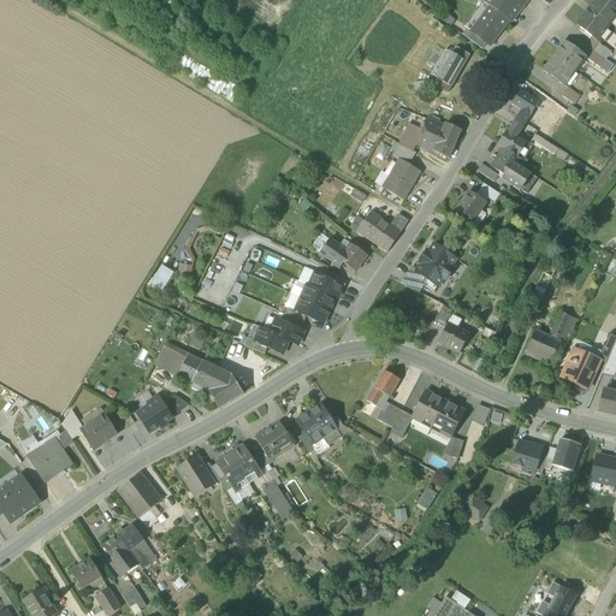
[(484,3),(491,9),(509,22),(517,12),(519,13),(523,7),(522,6),(526,0),(491,0),(487,5),(485,3),(484,3)]
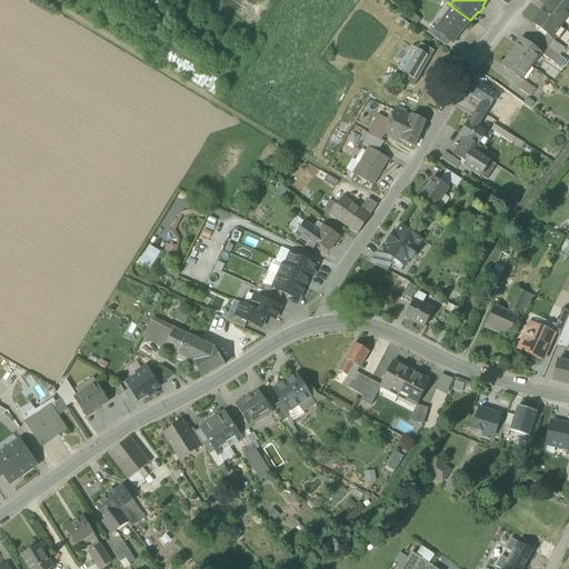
[(550,0),(532,23),(550,38),(568,13),(568,6),(561,0),(550,0)]
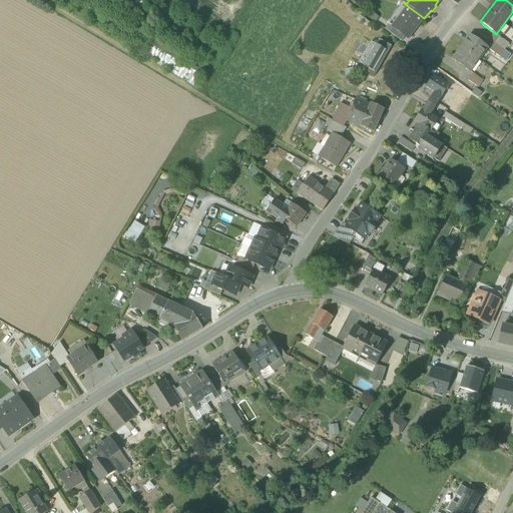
[(424,19),(424,18),(409,7),(394,27),(393,28),(405,36),(409,39),(409,38),(408,38),(414,30),(423,18),(424,19)]
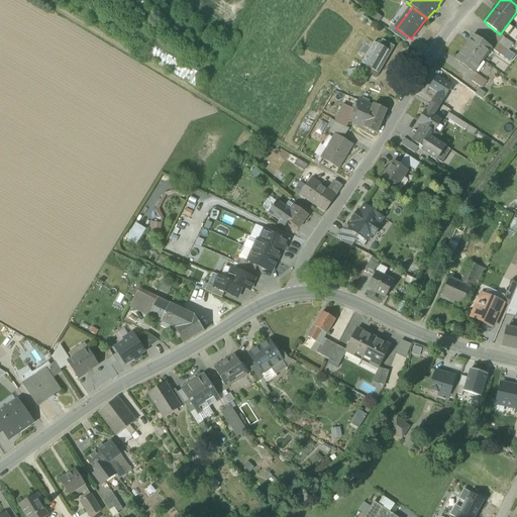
[(388,29),(405,41),(408,36),(396,28),(397,27),(392,24),(388,29)]
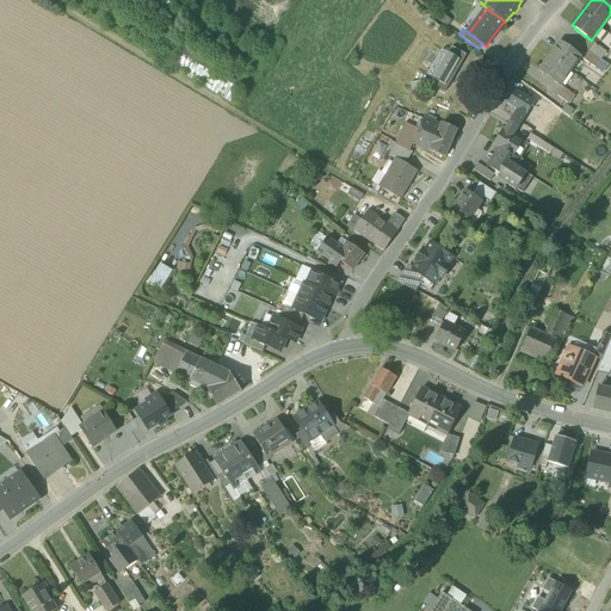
[(560,42),(550,56),(569,71),(580,57),(580,56),(560,42)]
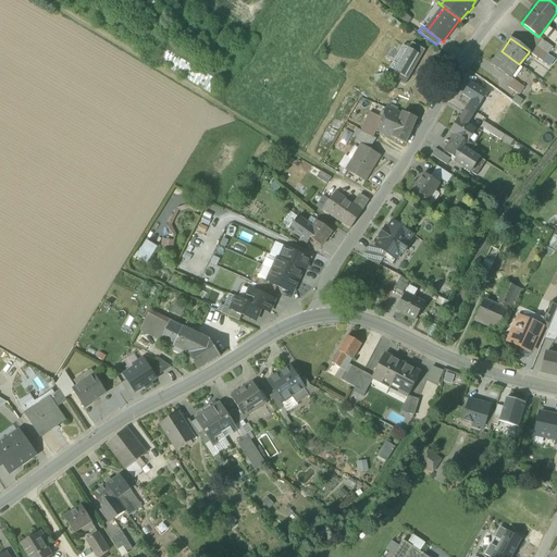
[(542,39),(536,47),(547,54),(553,47),(542,39)]
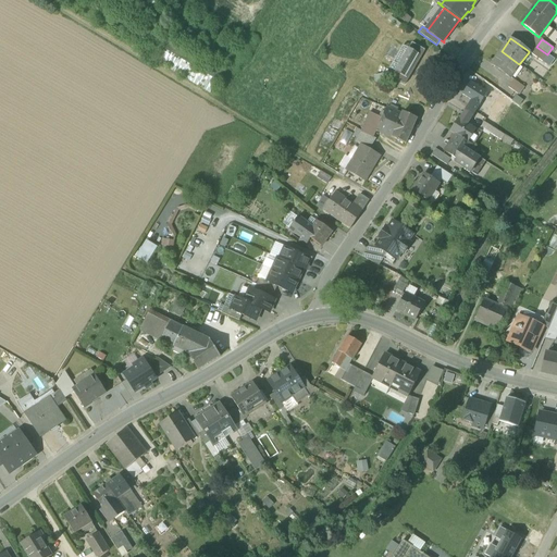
[(392,77),(405,85),(425,50),(411,42),(408,49),(403,46),(390,69),(395,72),(392,77)]
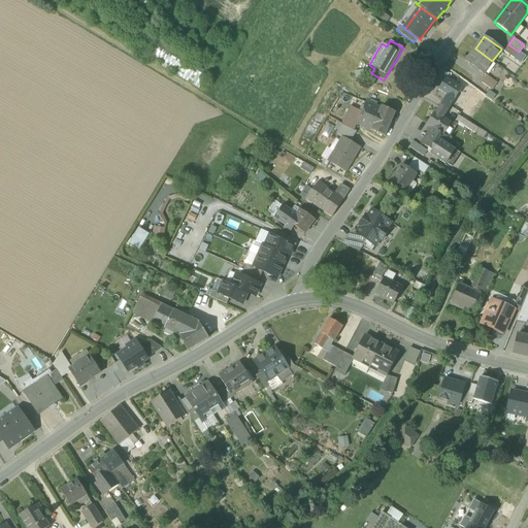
[(514,59),(519,52),(508,44),(503,52),(514,59)]
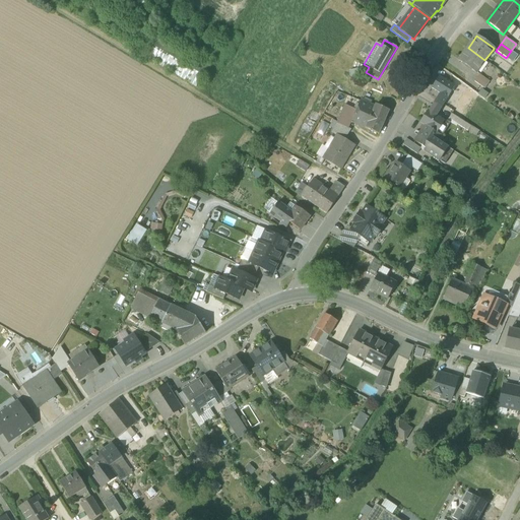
[(476,72),(484,60),(468,48),(459,61),(475,73),(476,72)]
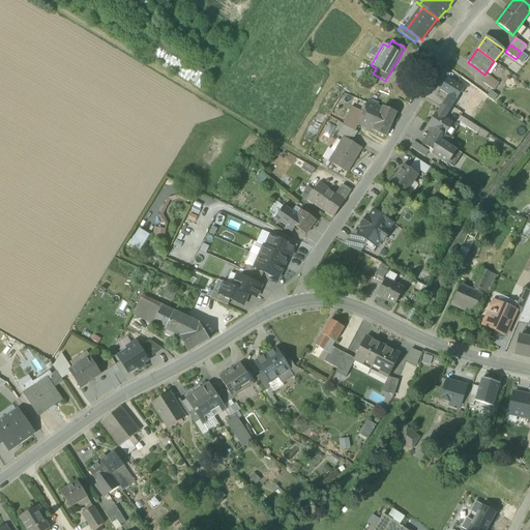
[(528,57),(521,52),(516,59),(523,64),(528,57)]
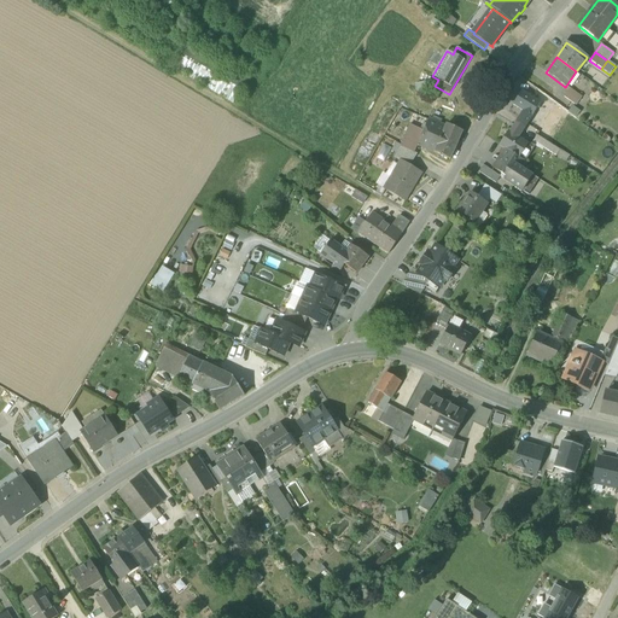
[(564,98),(576,105),(582,98),(570,89),(564,98)]
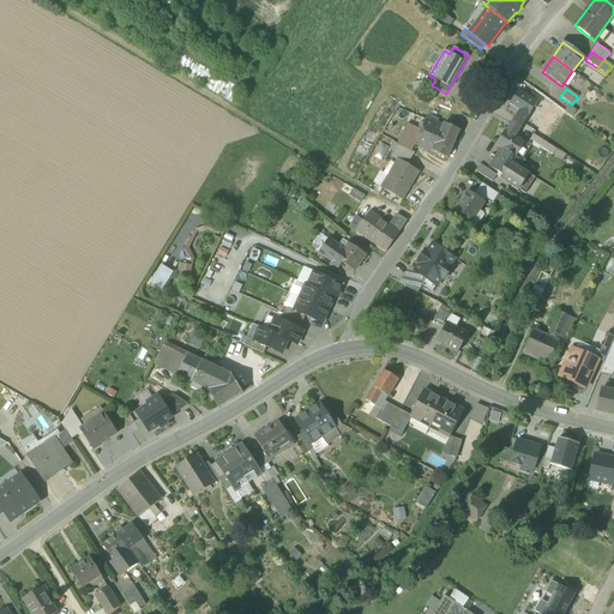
[(522,112),(517,120),(523,124),(537,102),(528,96),(518,90),(510,104),(522,112)]
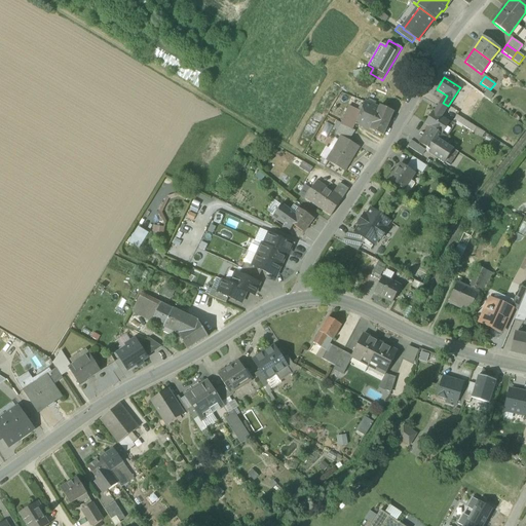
[(494,96),(487,89),(483,96),(490,101),(494,96)]
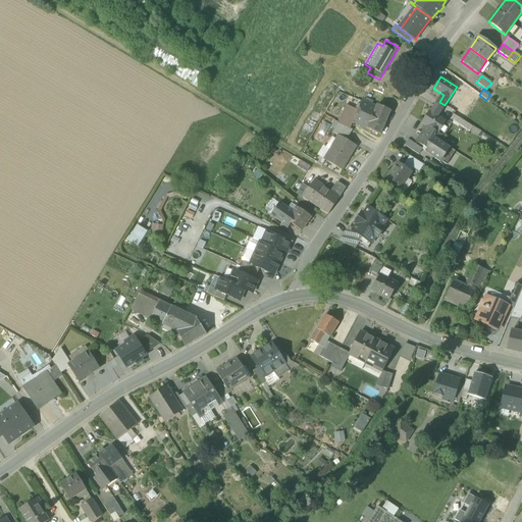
[(362,101),(358,111),(352,121),(367,128),(376,108),(362,101)]
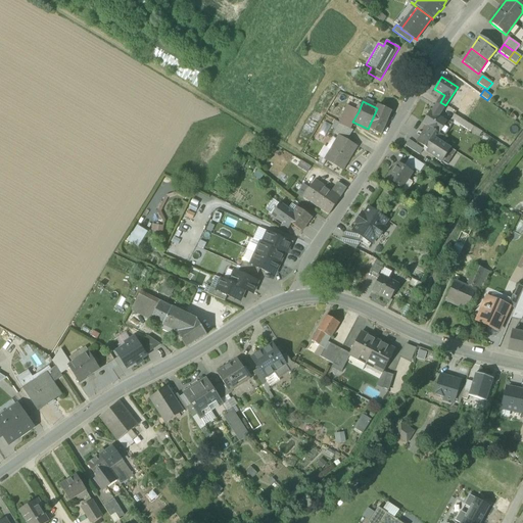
[(442,110),(445,105),(440,102),(437,106),(442,110)]
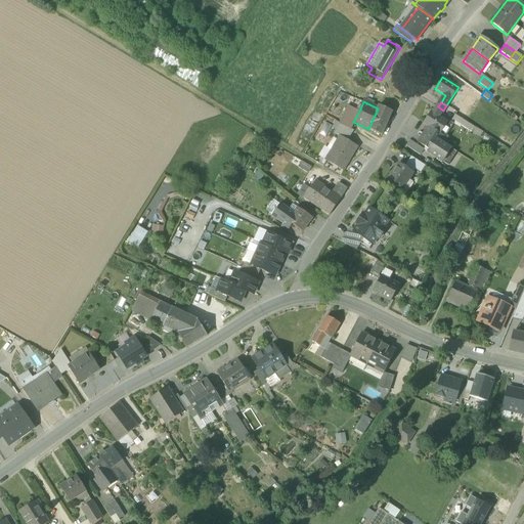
[(368,129),(382,135),(392,112),(379,105),(378,108),(368,129)]
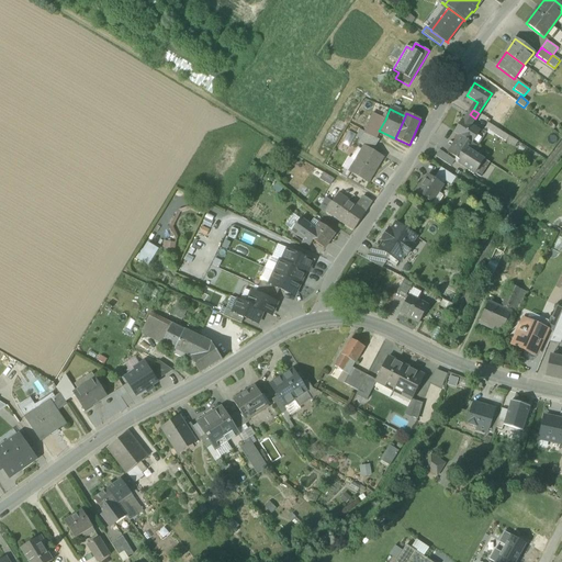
[(375,138),(379,131),(385,120),(372,114),(364,132),(366,132),(375,138)]
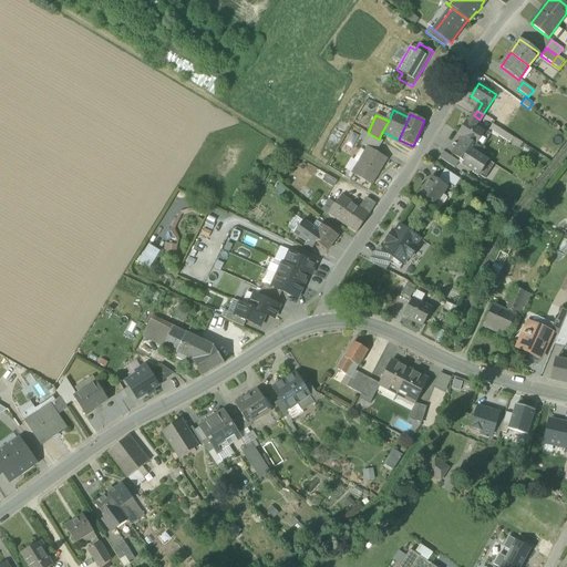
[(459,133),(463,136),(476,144),(484,132),(475,126),(480,120),(474,115),(470,123),(466,121),(459,133)]
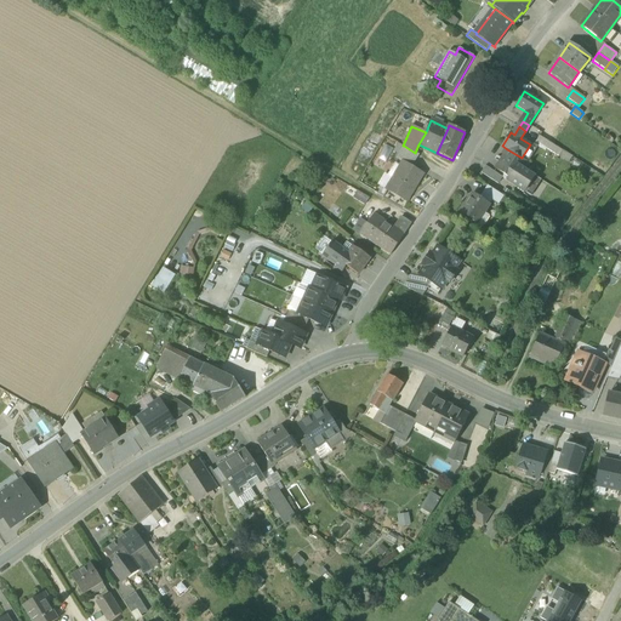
[(536,142),(558,157),(563,151),(540,136),(536,142)]
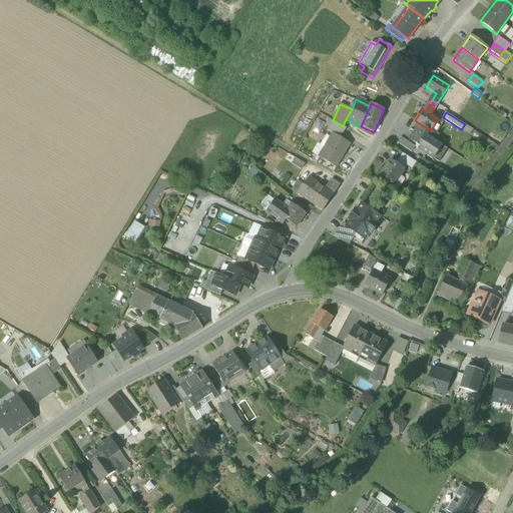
[(336,135),(340,138),(347,128),(343,126),(334,120),(328,131),(333,134),(333,133),(336,135)]
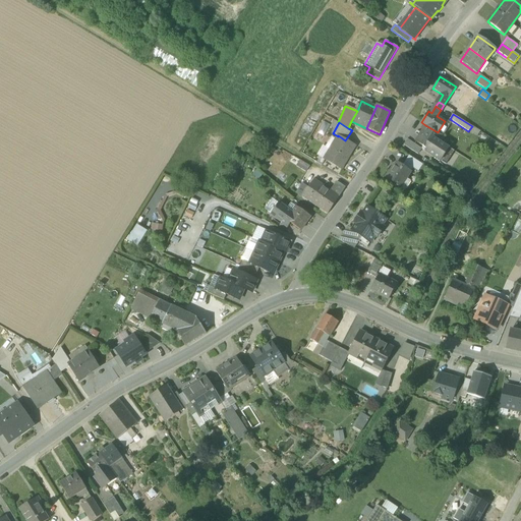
[(435,137),(438,132),(425,125),(415,141),(427,149),(425,152),(440,161),(449,148),(441,142),(441,141),(435,137)]
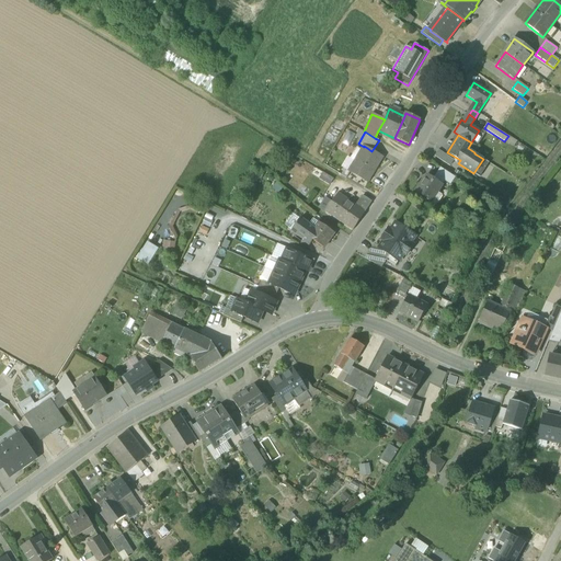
[(517,141),(508,136),(504,141),(514,147),(517,141)]
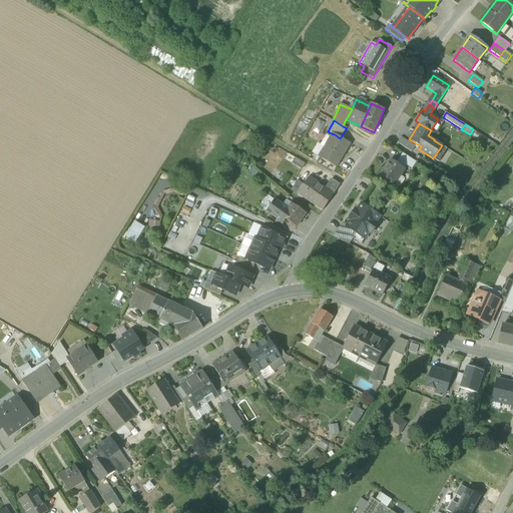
[(428,135),(434,139),(437,134),(431,130),(428,135)]
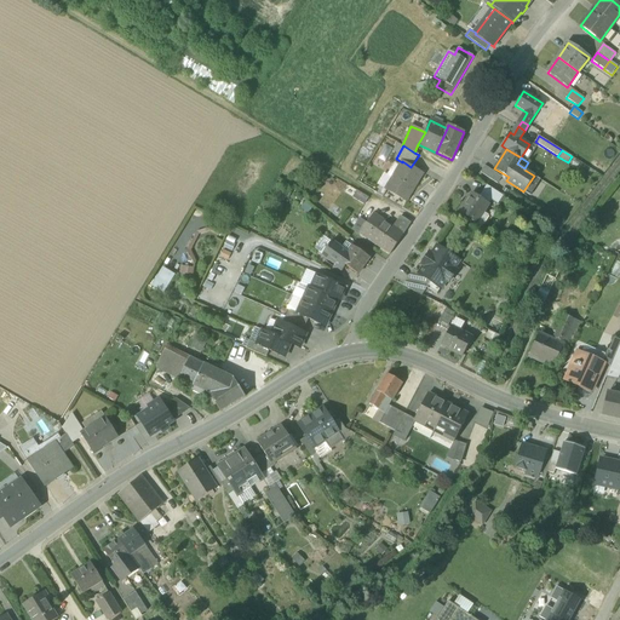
[(402,162),(392,177),(396,179),(406,164),(402,161),(402,162)]
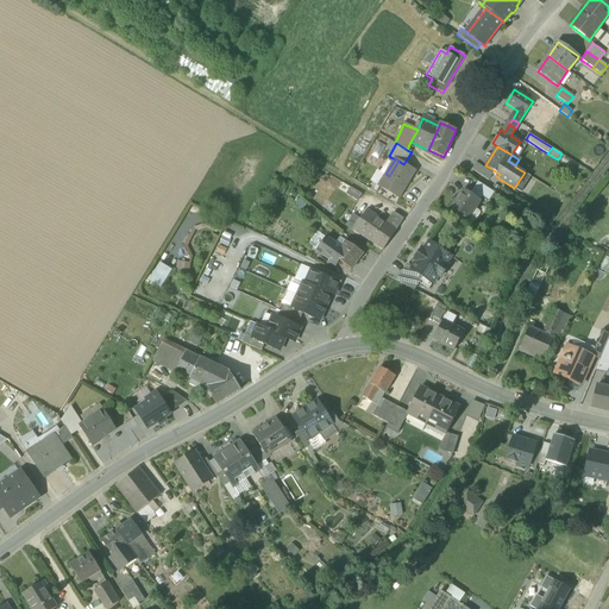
[(378,186),(399,198),(415,171),(403,164),(399,161),(389,176),(385,174),(378,186)]
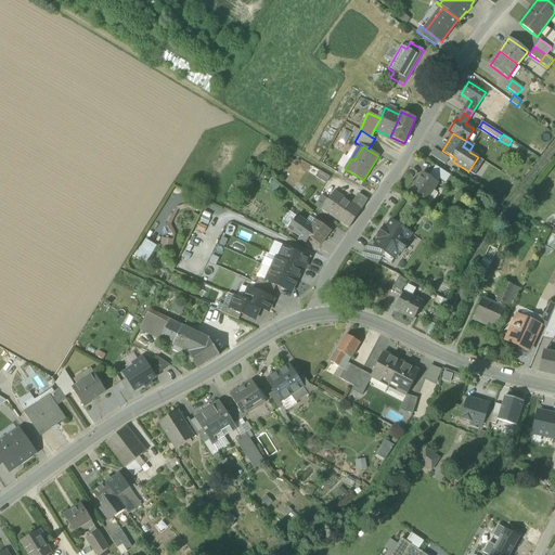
[(429,154),(444,165),(449,158),(442,154),(434,149),(429,154)]
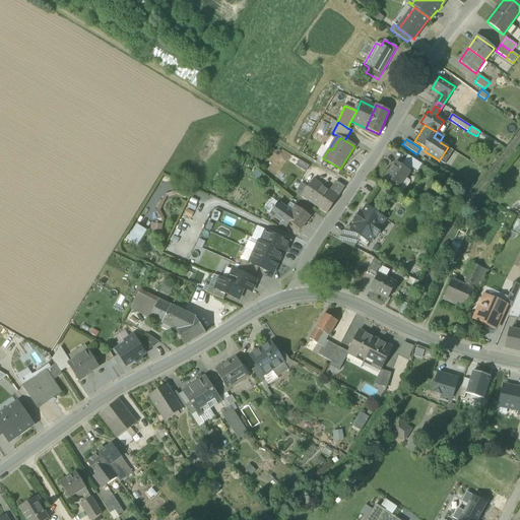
[(453,150),(448,147),(439,160),(445,165),(453,150)]
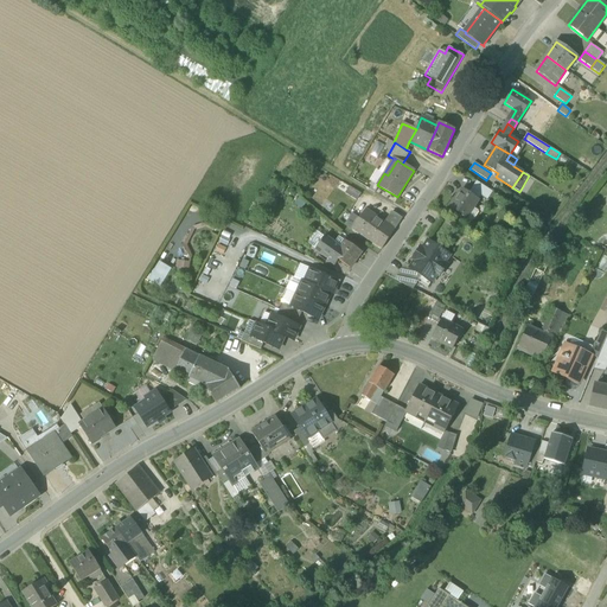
[(491,191),(480,184),(475,192),(485,198),(491,191)]
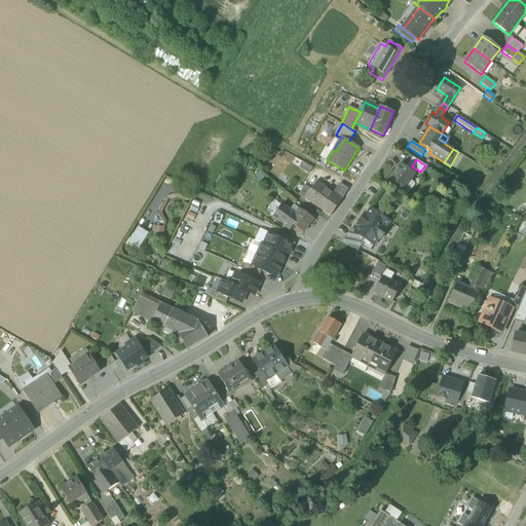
[(389,180),(404,190),(410,180),(415,173),(402,164),(396,173),(395,173),(389,180)]
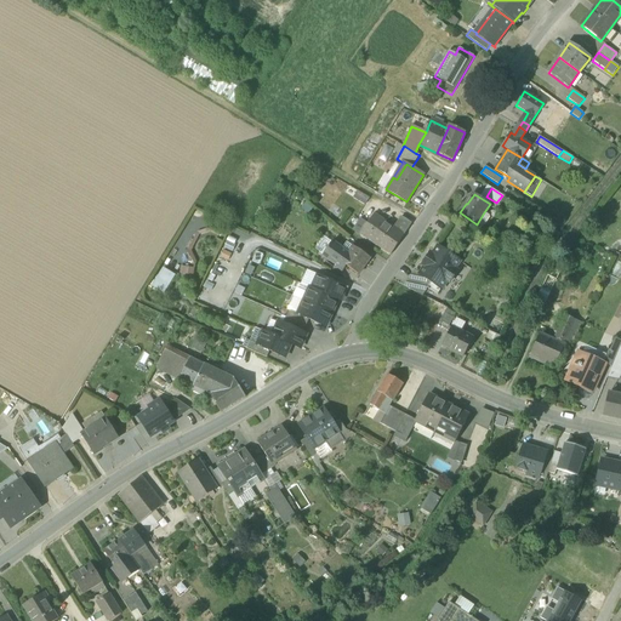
[(366,203),(377,209),(380,204),(370,198),(366,203)]
